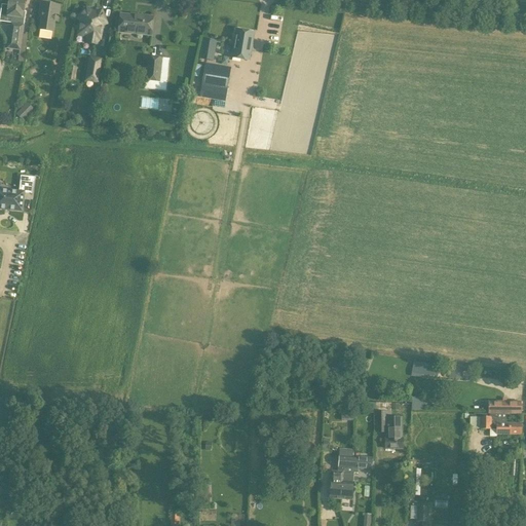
[(19,0),(8,0),(8,6),(1,5),(0,12),(0,17),(11,20),(6,49),(20,51),(17,62),(23,63),(27,36),(23,35),(24,26),(23,25),(25,13),(24,12),(26,1),(19,0)]
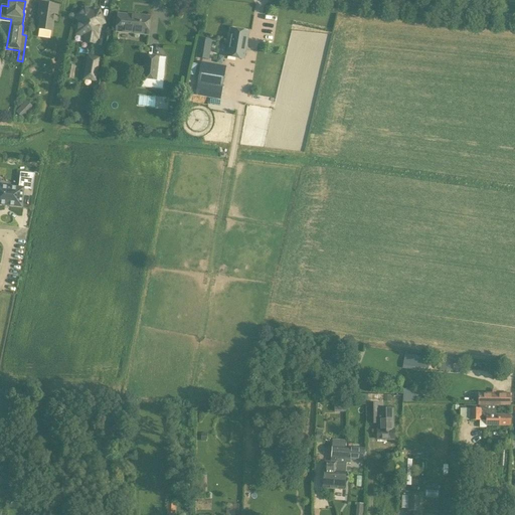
[(53,21),(55,21),(58,6),(50,4),(40,3),(37,19),(40,19),(38,29),(51,31),(53,21)]
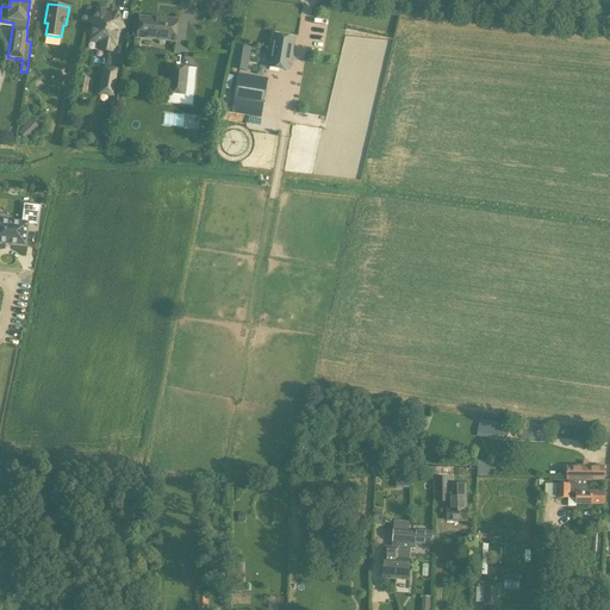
[(112,53),(112,48),(113,44),(114,44),(118,29),(122,27),(117,14),(112,16),(104,14),(100,11),(91,22),(94,25),(91,41),(103,43),(100,50),(112,53)]
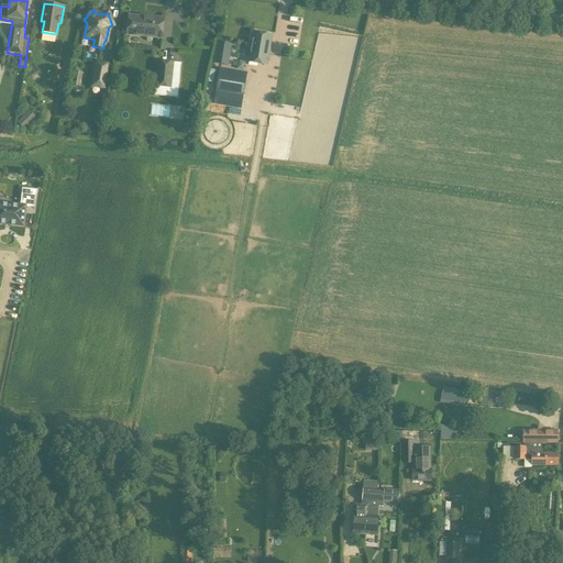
[(161,39),(163,19),(140,15),(140,17),(129,15),(127,34),(161,39)]
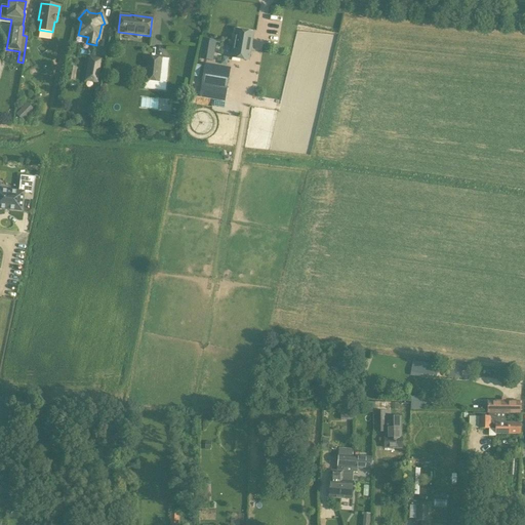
[(250,50),(253,33),(236,30),(234,41),(231,57),(248,61),(250,50)]
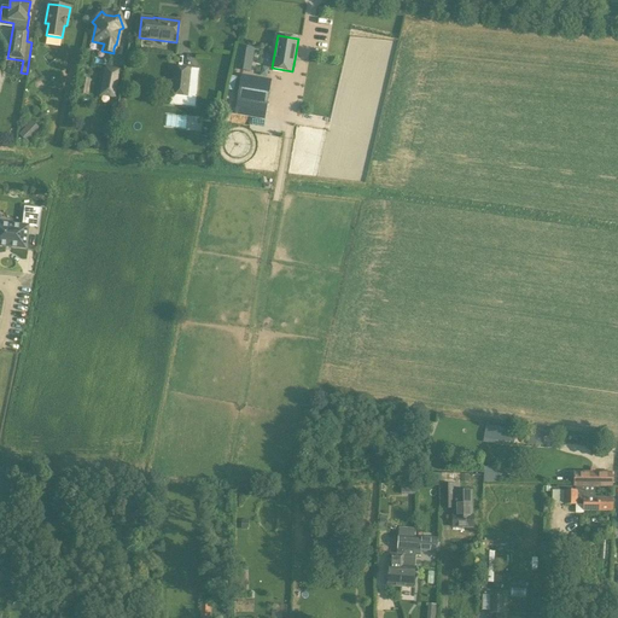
[(239,46),(235,70),(250,71),(254,48),(239,46)]
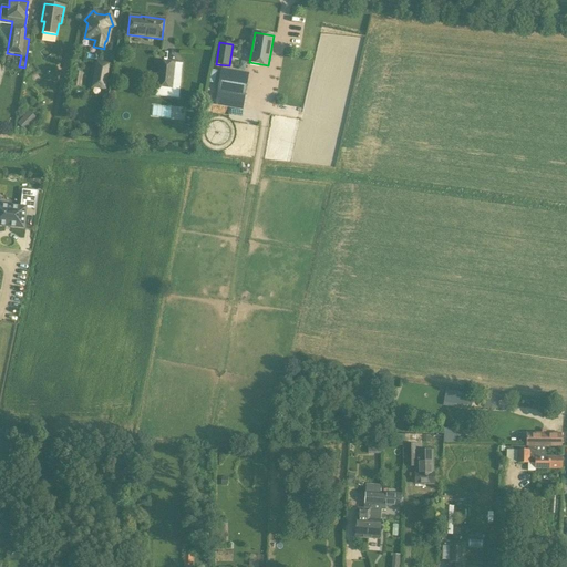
[(106,91),(111,63),(95,61),(91,89),(106,91)]
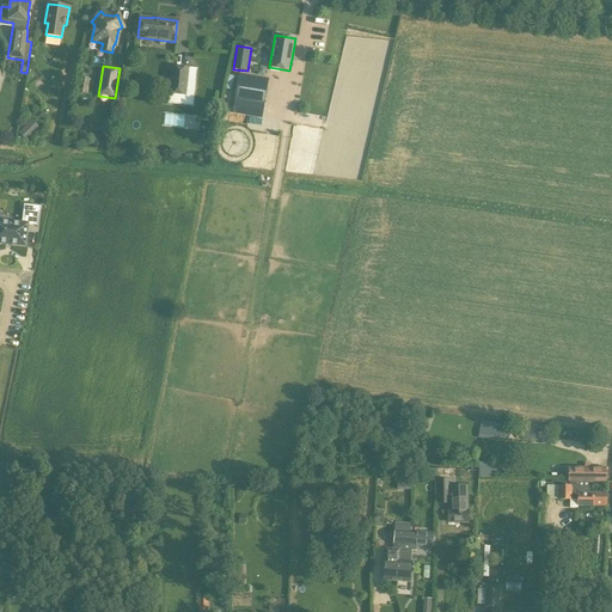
[(167,96),(187,97),(189,69),(171,67),(167,96)]
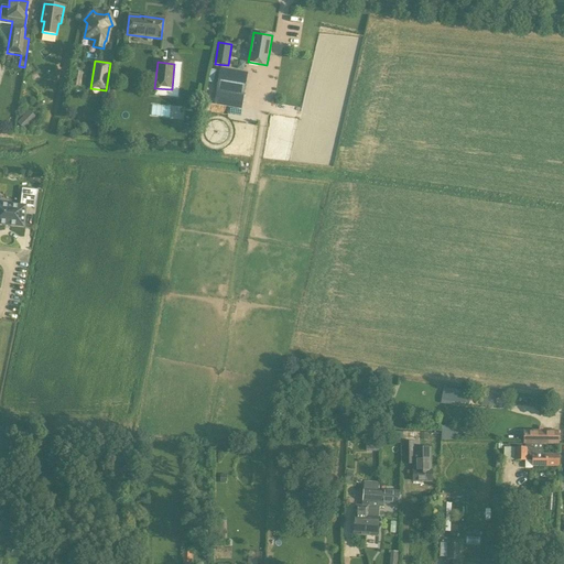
[(219,68),(216,93),(243,97),(247,73),(219,68)]
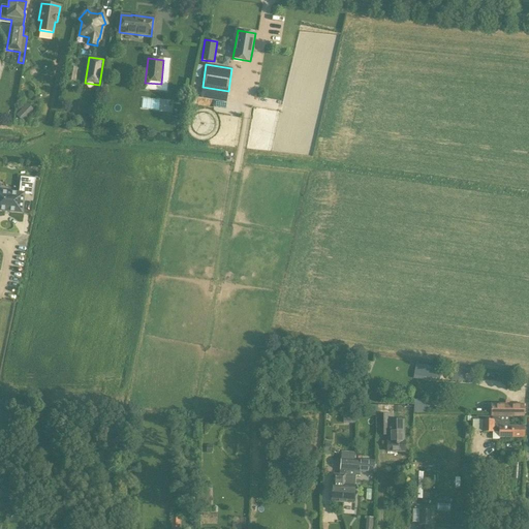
[(24,120),(34,109),(28,102),(18,114),(24,120)]
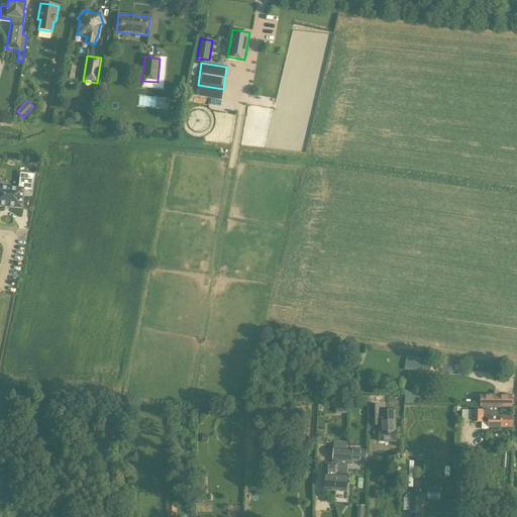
[(0,186),(0,205),(21,208),(23,189),(31,190),(34,175),(20,173),(18,188),(0,186)]
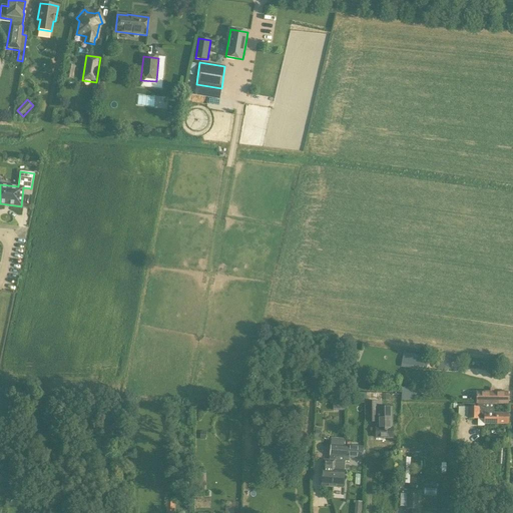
[(424,357),(403,354),(401,367),(423,369),(423,367),(425,368),(426,359),(424,359),(424,357)]
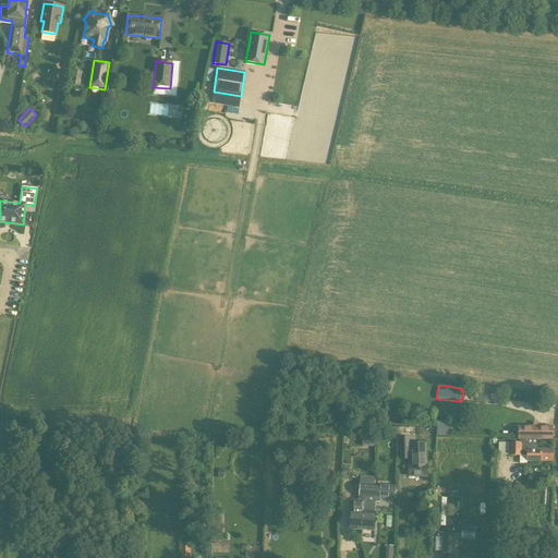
[(436,436),(448,436),(449,423),(437,423),(436,436)]
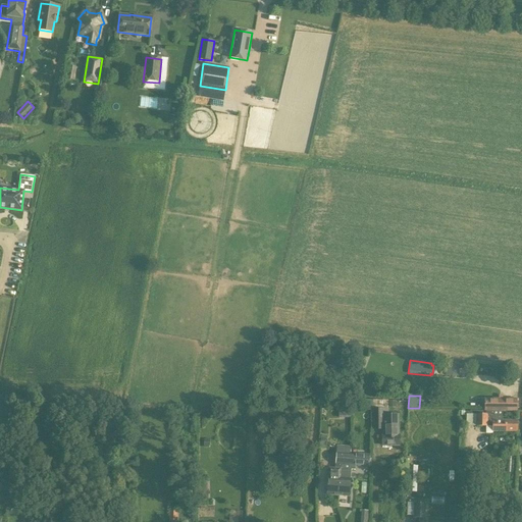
[(484,399),(484,411),(502,411),(517,411),(517,399),(484,399)]
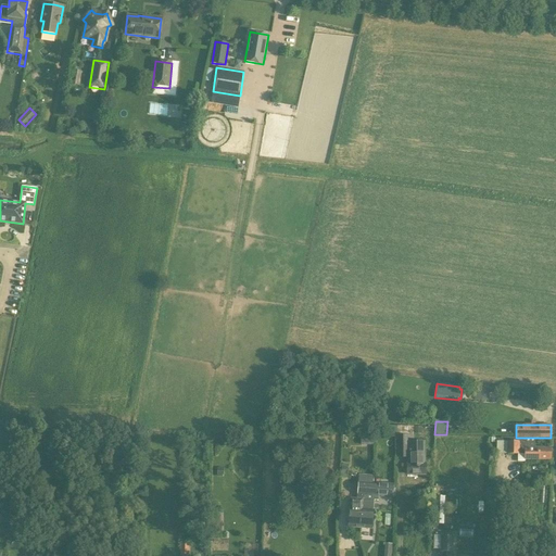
[(408,458),(408,465),(407,465),(407,475),(426,475),(426,465),(426,442),(414,441),(414,427),(389,427),(388,434),(396,436),(397,458),(408,458)]
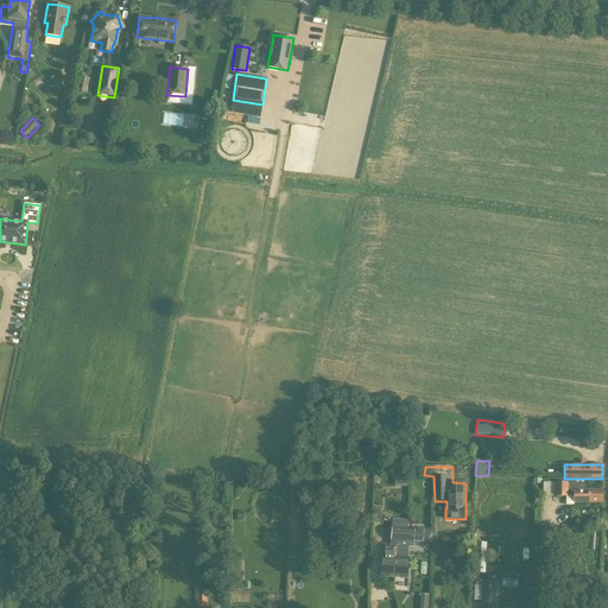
[(537,496),(574,496),(574,502),(602,502),(602,489),(584,489),(584,479),(564,479),(537,479),(537,496)]
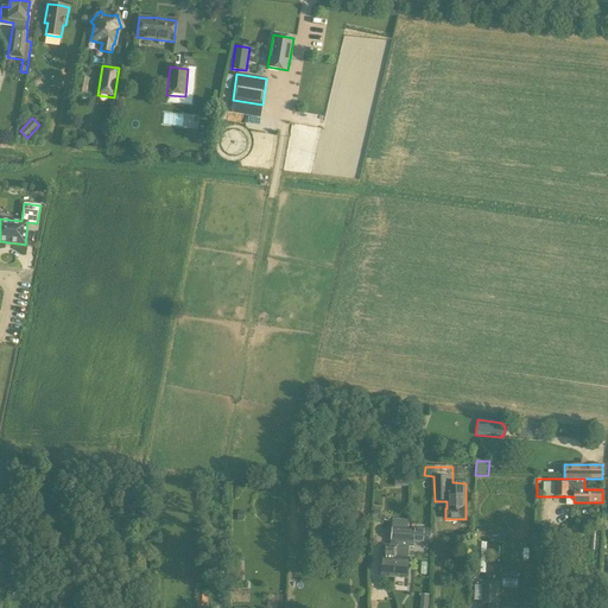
[(382,545),(382,557),(380,576),(406,578),(409,548),(413,548),(415,543),(430,544),(431,531),(407,529),(409,520),(392,519),(391,545),(382,545)]
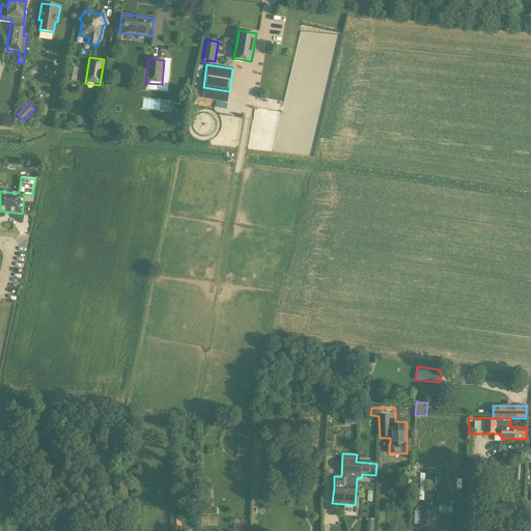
[(292,473),(282,473),(282,494),(291,495),(292,473)]
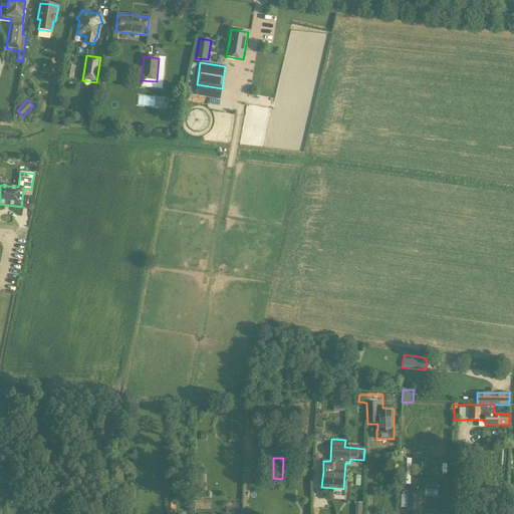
[(402,459),(401,485),(410,485),(411,460),(402,459)]
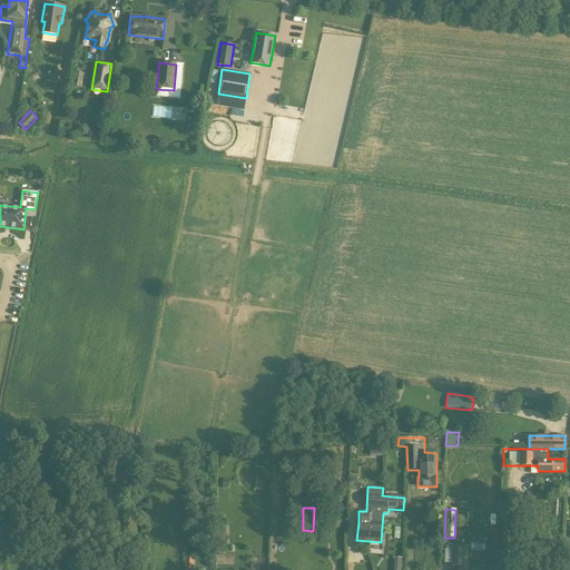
[(439,534),(440,522),(430,522),(430,533),(439,534)]
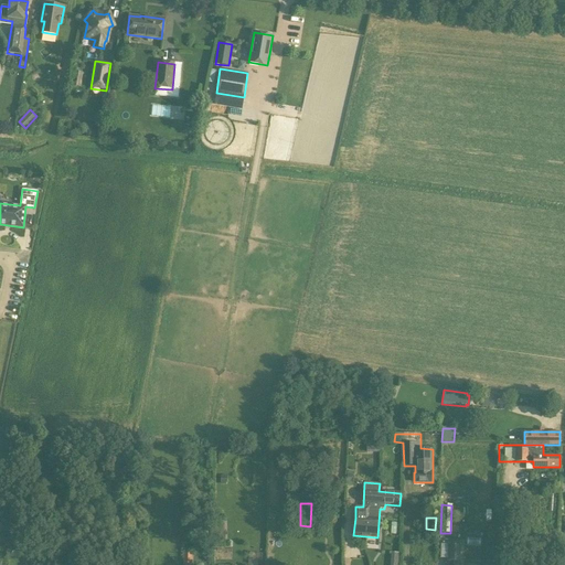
[(452,562),(452,564),(459,564),(460,545),(440,544),(440,558),(447,558),(447,561),(452,562)]
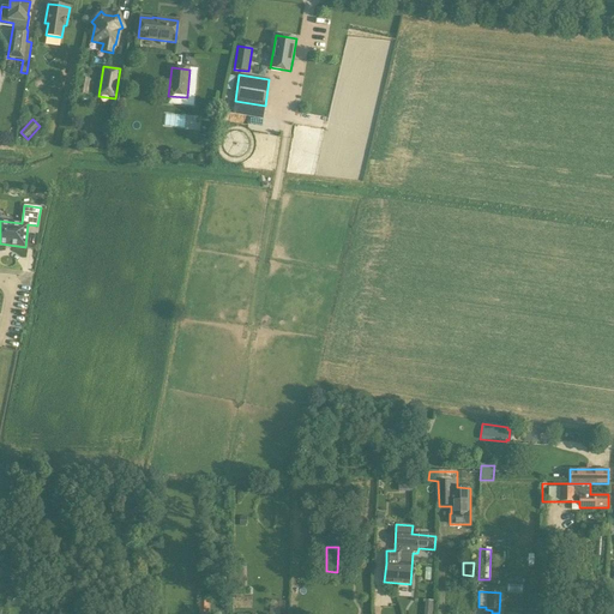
[(434,613),(435,600),(426,600),(425,613),(434,613)]
